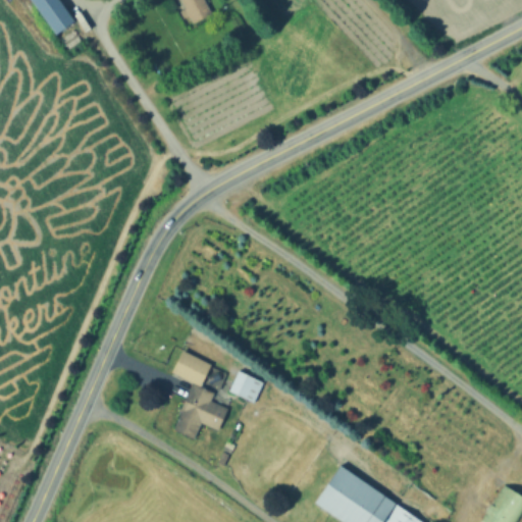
[(58,0),(73,20),(55,34),(31,0),(58,0)]
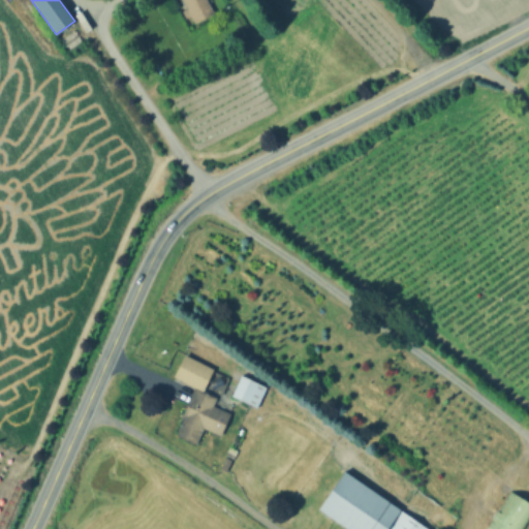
[(210,0),(217,14),(194,26),(181,0),(210,0)]
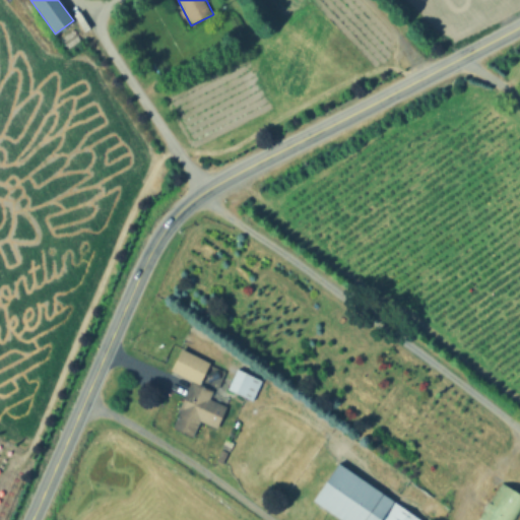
[(230,395),(216,426),(203,420),(197,436),(173,426),(191,382),(171,374),(182,348),(212,362),(203,384),(230,395)]
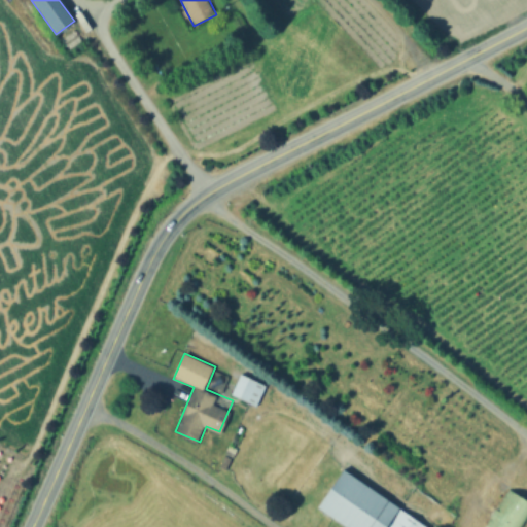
[(267,386),(256,407),(232,395),(242,374),(267,386)]
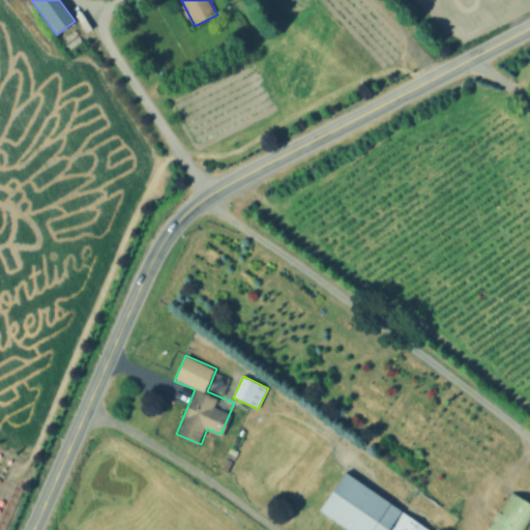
[(432,529),(353,529),(321,507),(347,470),(432,529)]
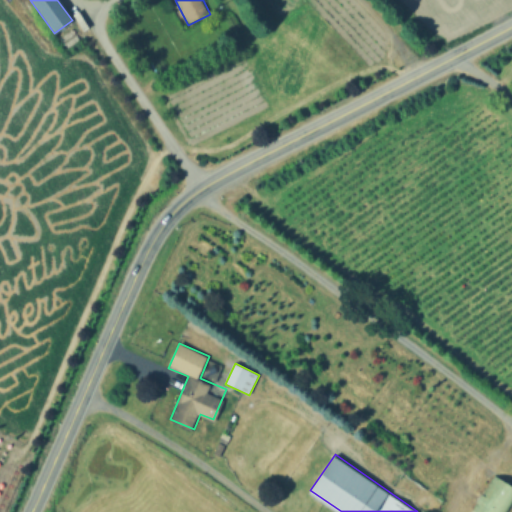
[(511,486),(493,475),(471,511),(472,511),(504,511),(511,499),(511,486)]
